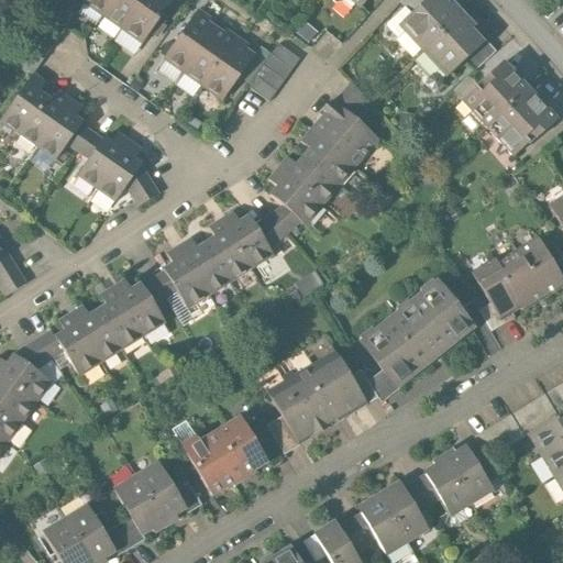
[(83,0),(81,2),(102,17),(114,0),(83,0)]
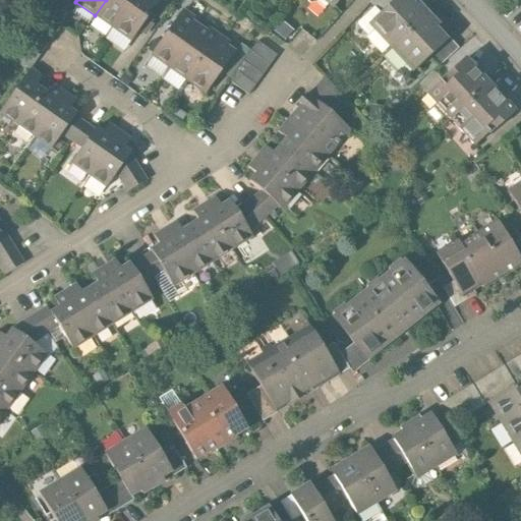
[(106,0),(95,15),(111,27),(130,0),(106,0)]
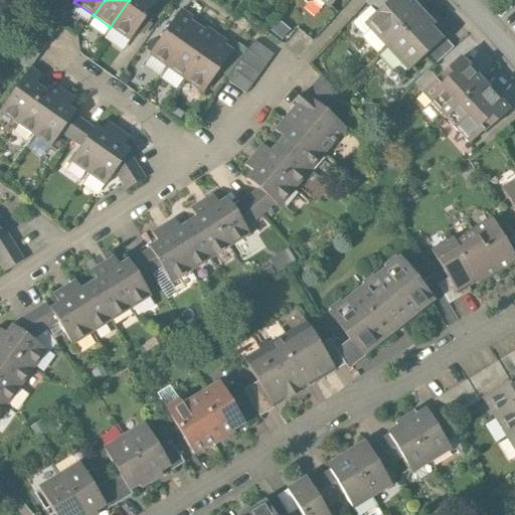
[(129,0),(110,27),(130,41),(158,0),(129,0)]
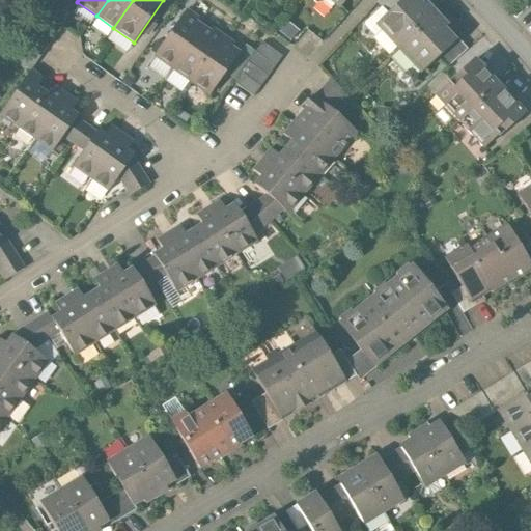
[(399,0),(388,11),(375,22),(382,29),(400,49),(439,10),(428,0),(424,0),(423,1),(422,0),(399,0)]
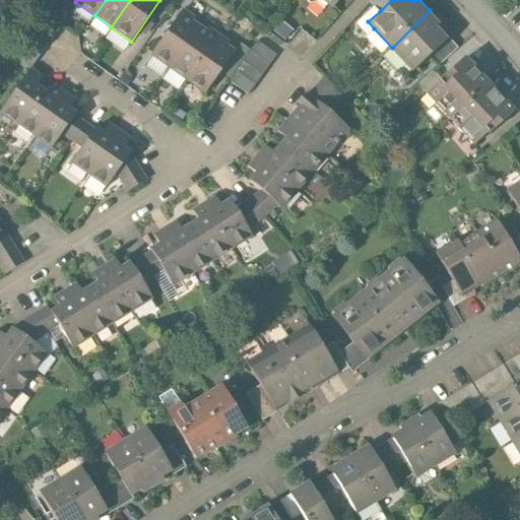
[(370,0),(375,6),(380,11),(391,0),(370,0)]
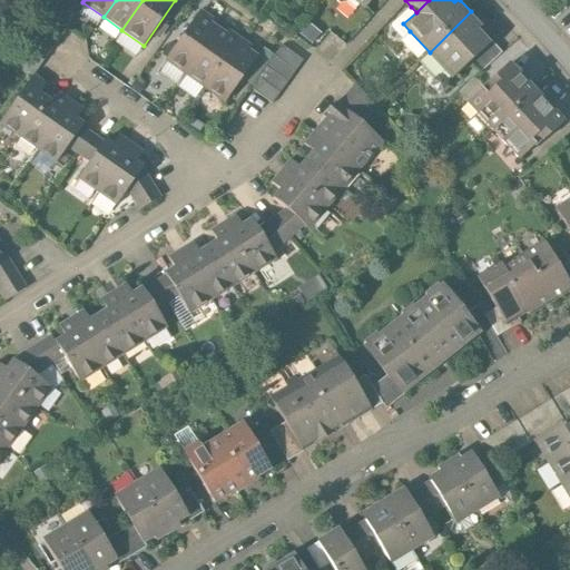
[(46,12),(67,28),(74,19),(51,3),(46,12)]
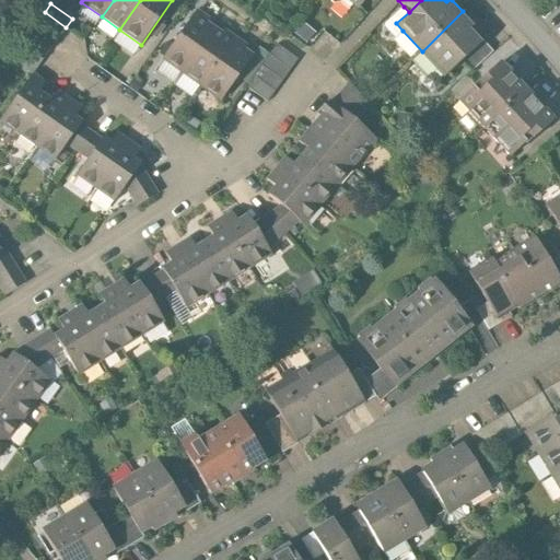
[(397,36),(403,31),(396,23),(409,12),(404,7),(385,24),(397,36)]
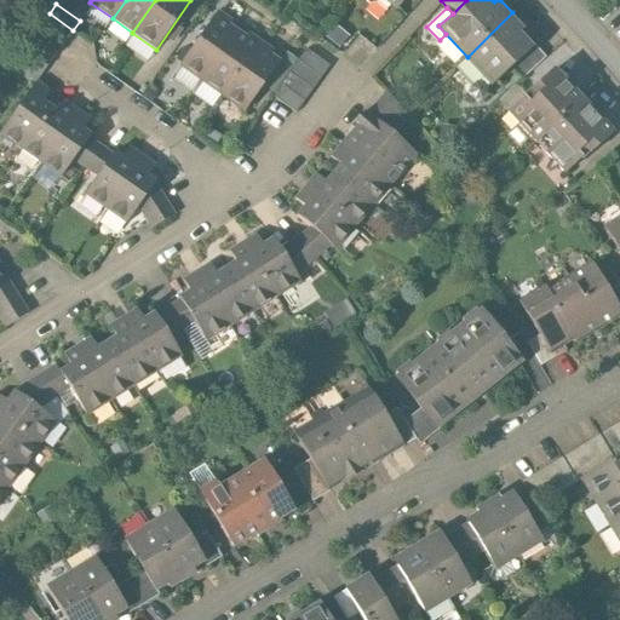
[(218,11),(179,67),(201,81),(237,29),(228,22),(229,18),(218,11)]
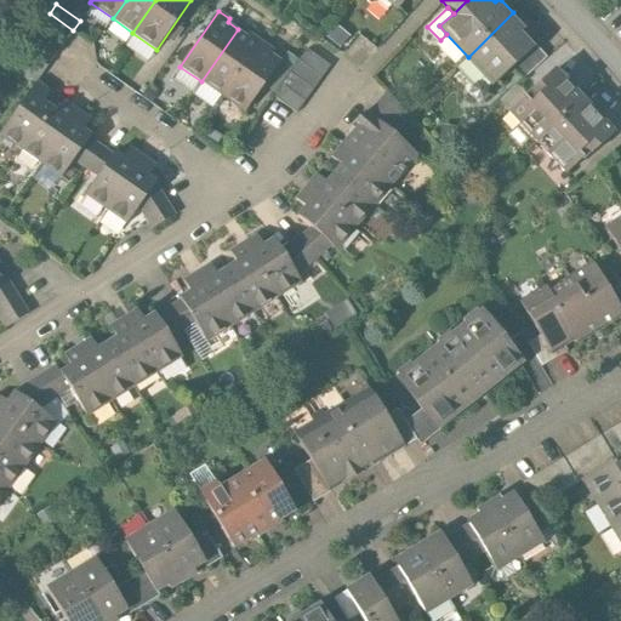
[(513,12),(468,57),(494,84),(512,66),(536,44),(524,30),(528,28),(513,12)]
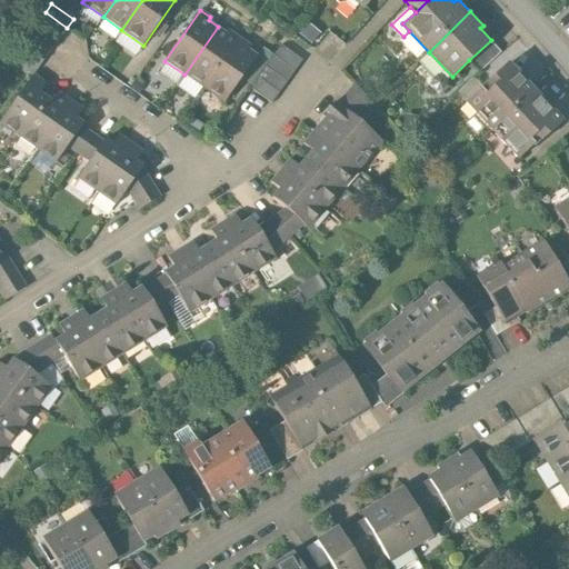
[(218,27),(185,75),(203,88),(239,37),(233,33),(228,29),(226,31),(218,27)]
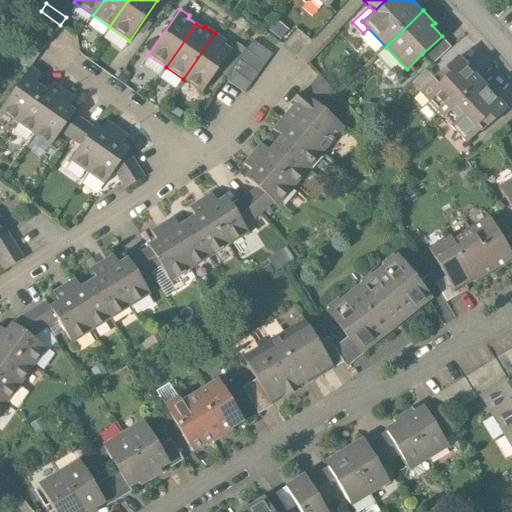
[(151,30),(144,25),(138,33),(145,38),(151,30)]
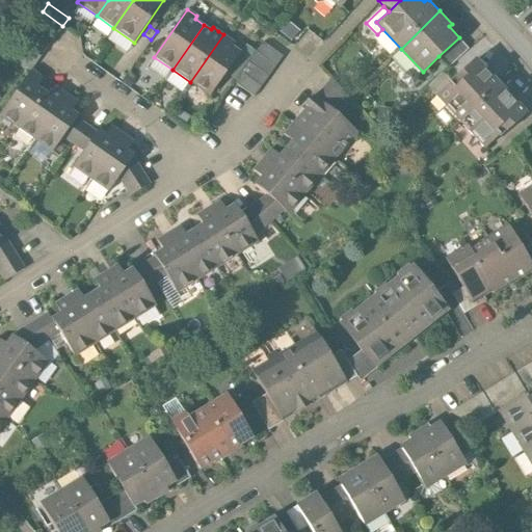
[(223,34),(190,82),(210,96),(228,71),(241,51),(233,45),(235,42),(223,34)]
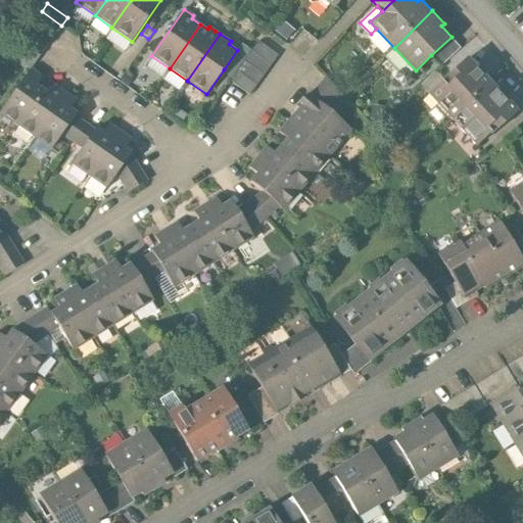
[(452,37),(431,55),(440,65),(461,48),(452,37)]
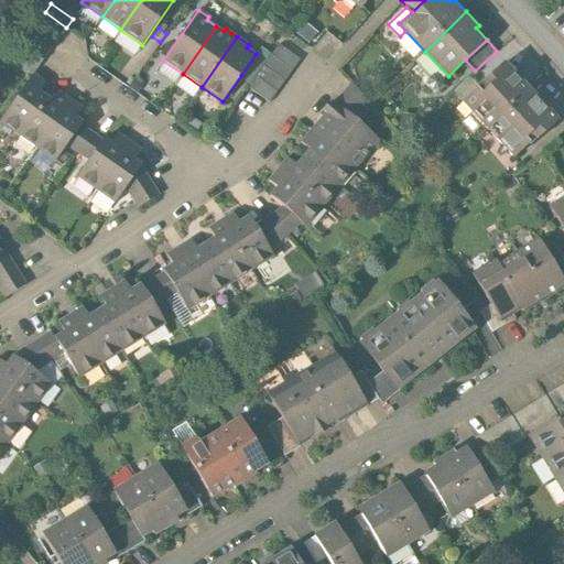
[(301,60),(280,44),(271,54),(251,83),(249,85),(270,100),(301,60)]
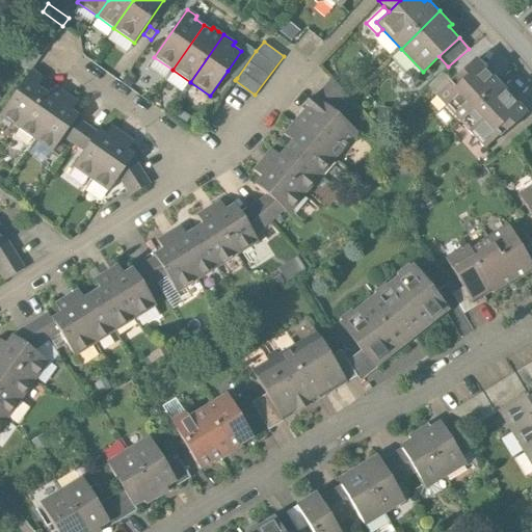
[(246,45),(241,51),(228,71),(237,78),(256,51),(246,45)]
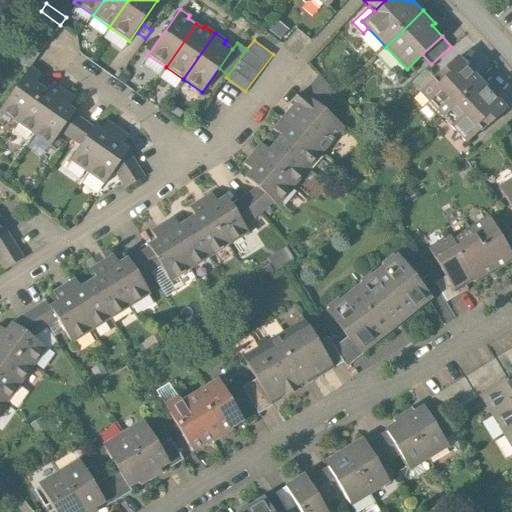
[(484,80),(460,54),(435,77),(419,91),(421,93),(430,102),(443,117),(484,80)]
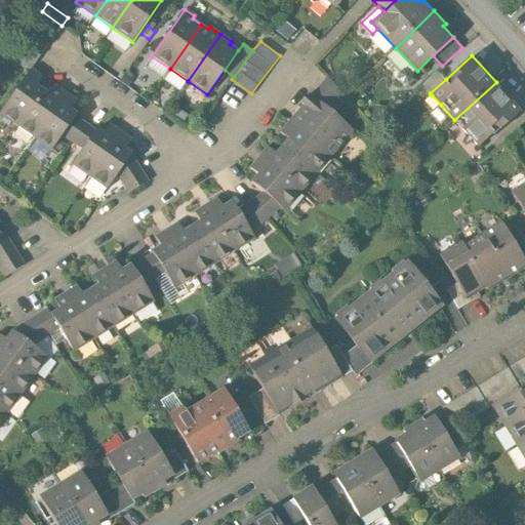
[(121,63),(113,74),(120,80),(128,68),(121,63)]
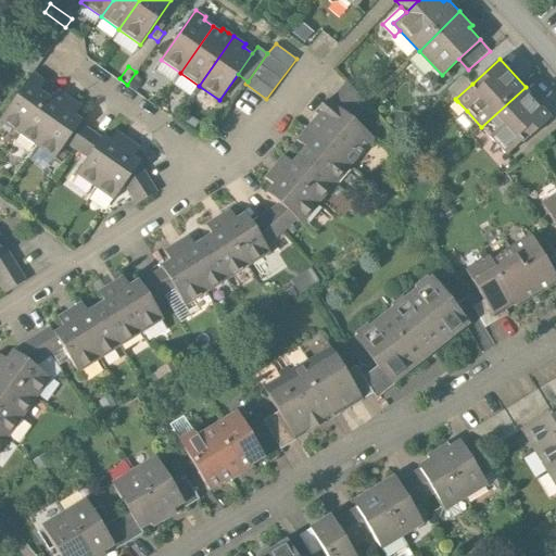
[(32,72),(0,116),(0,119),(16,133),(45,93),(39,89),(45,80),(36,75),(32,72)]
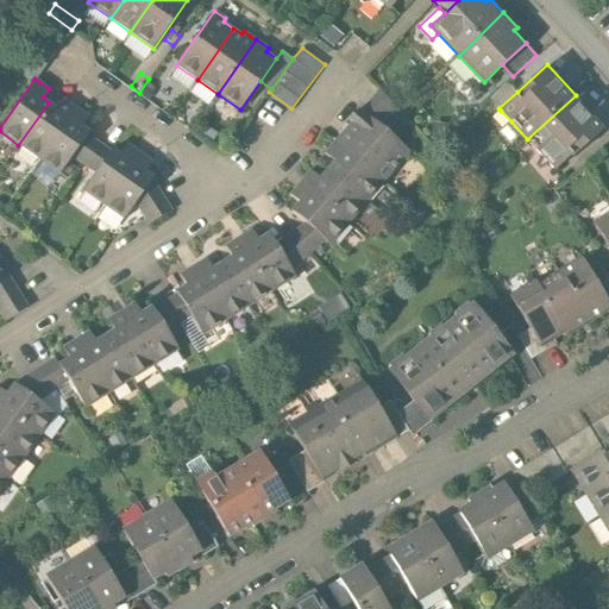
[(498,108),(518,92),(508,82),(490,98),(498,108)]
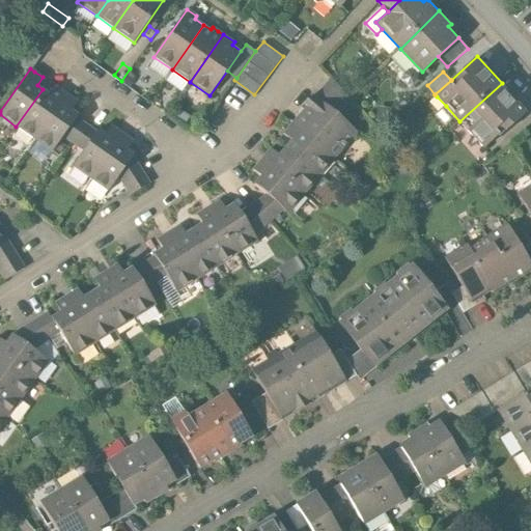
[(330,79),(316,94),(332,108),(344,93),(330,79)]
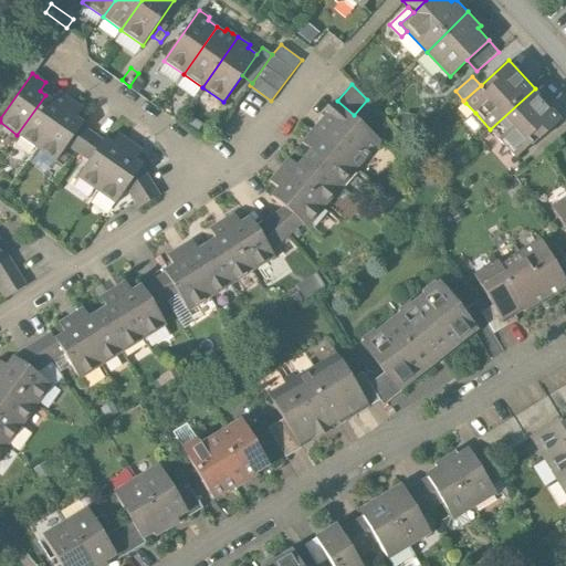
[(535,88),(490,129),(517,159),(562,118),(535,88)]
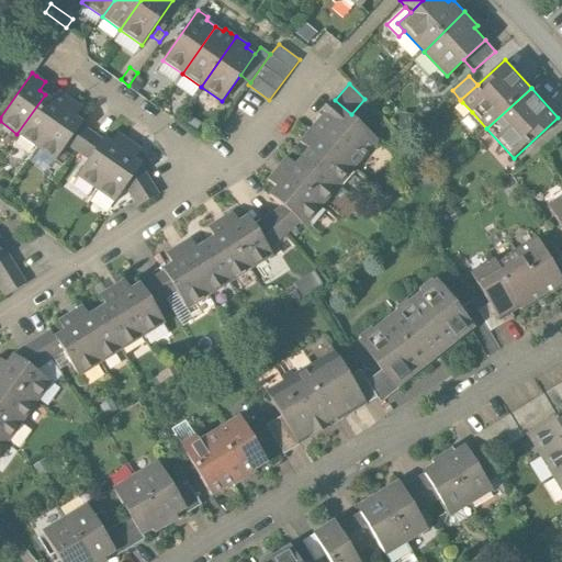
[(17,134),(36,147),(70,99),(66,96),(58,90),(52,99),(45,94),(17,134)]
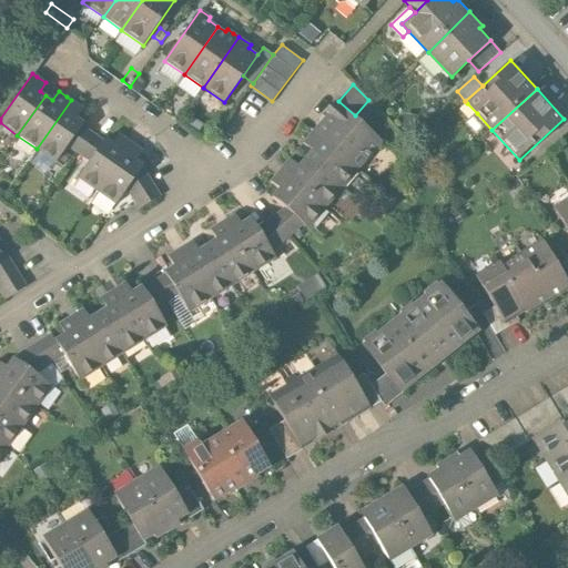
[(71,100),(37,149),(56,162),(67,146),(81,125),(84,121),(77,117),(83,108),(75,102),(71,100)]
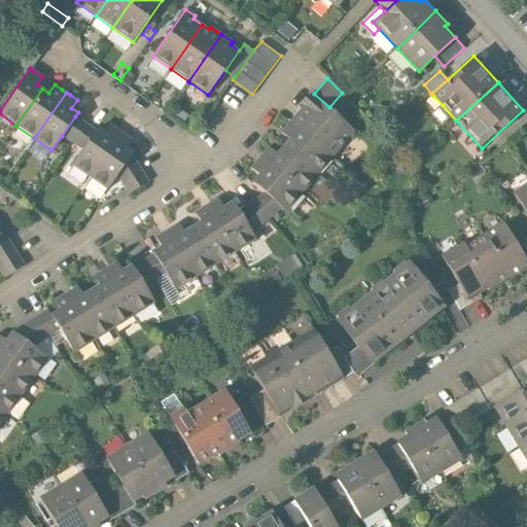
[(329,107),(314,94),(312,96),(309,94),(301,102),(305,105),(289,121),(332,156),(356,130),(329,107)]
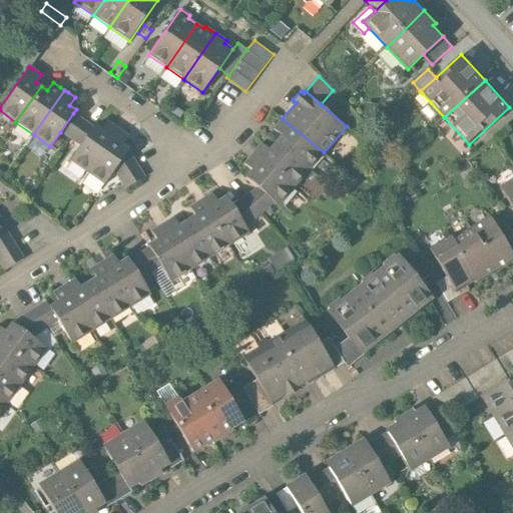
[(431,102),(422,93),(417,98),(425,107),(431,102)]
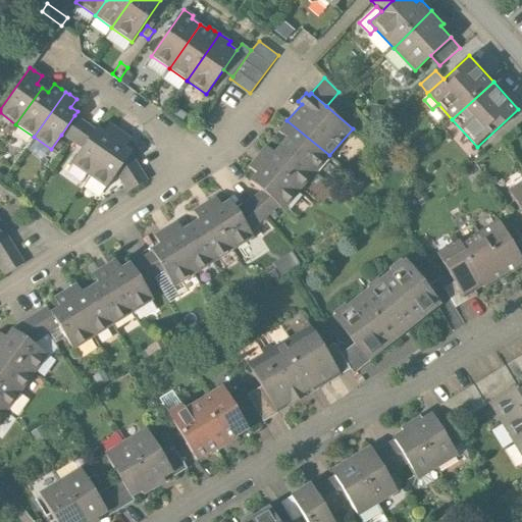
[(81,149),(95,129),(74,115),(61,135),(81,149)]
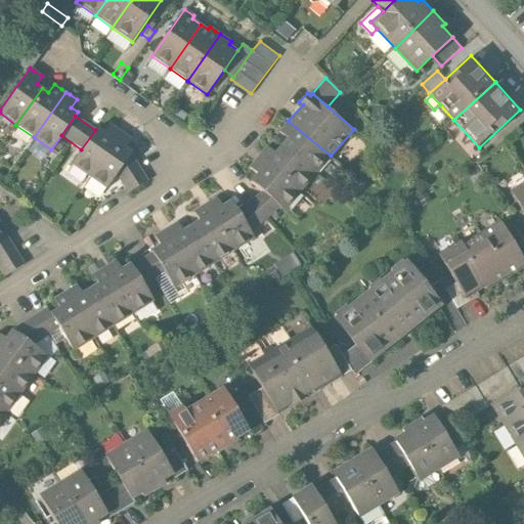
[(316,173),(331,156),(288,121),(279,130),(288,137),(281,144),(316,173)]
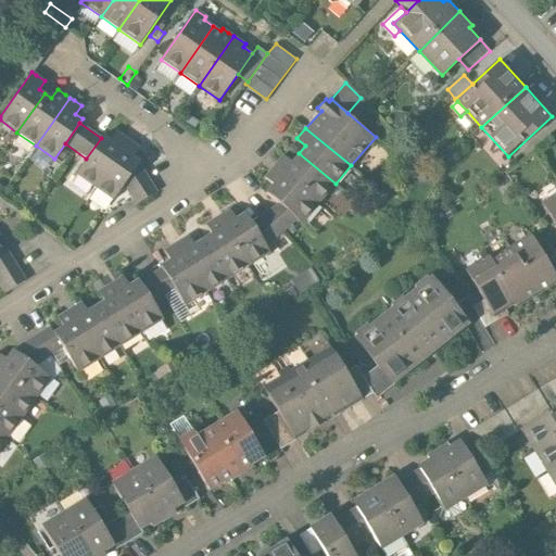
[(86,159),(76,174),(93,186),(128,139),(124,136),(117,131),(111,139),(103,135),(101,138),(86,159)]
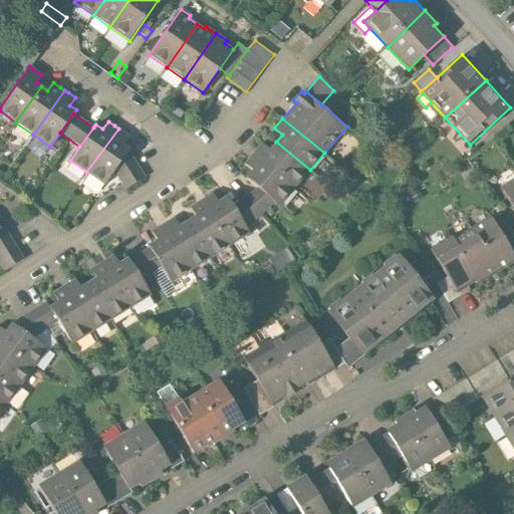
[(118,129),(86,172),(104,185),(113,172),(129,150),(131,148),(124,144),(130,137),(122,132),(118,129)]
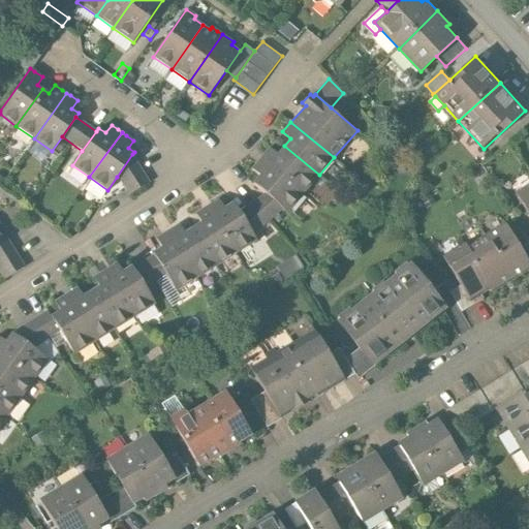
[(303,193),(319,175),(284,146),(278,153),(270,147),(265,154),(260,157),(303,193)]
